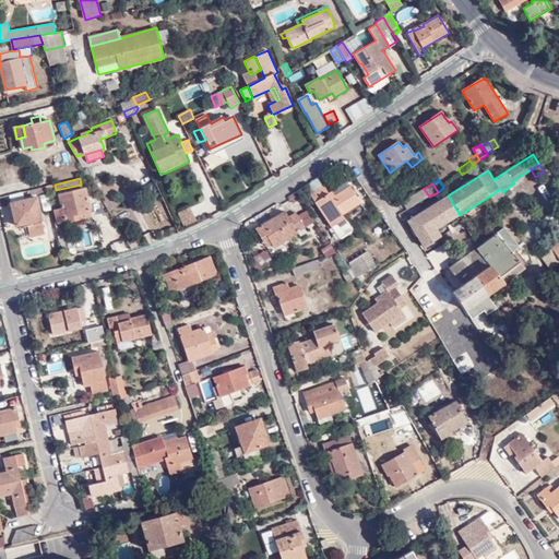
[(28,197),(48,191),(48,190),(47,186),(27,191),(28,197)]
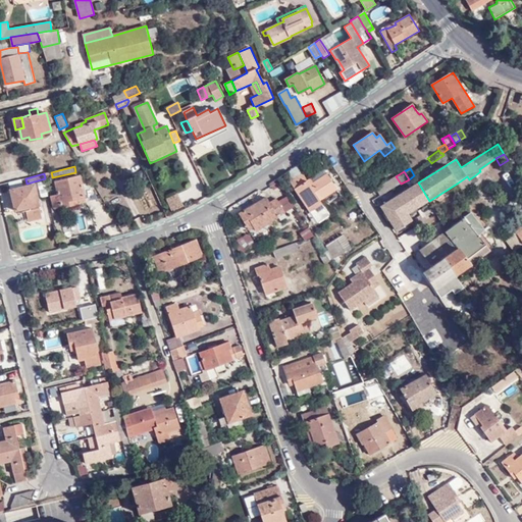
[(336,190),(326,174),(310,185),(302,173),(291,180),(317,223),(329,215),(320,201),(336,190)]
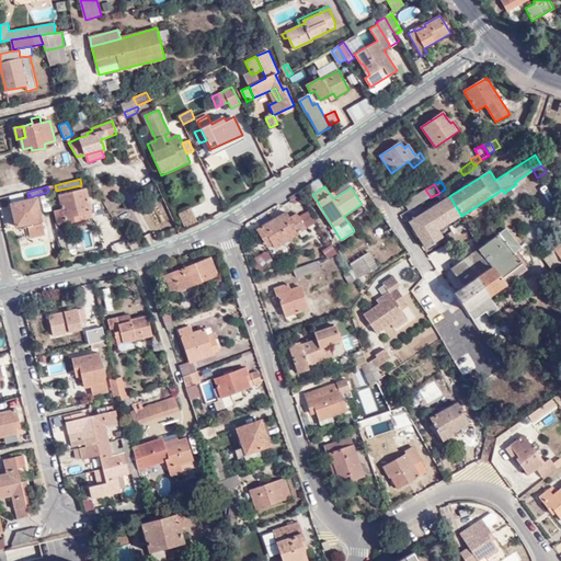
[(504,193),(507,197),(508,199),(515,195),(511,189),(504,193)]
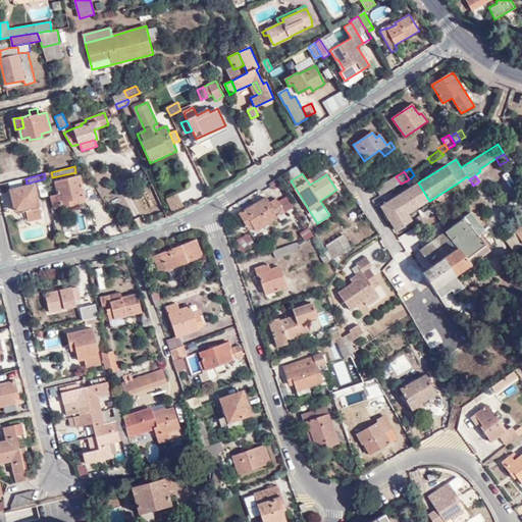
[(62,207),(71,205),(70,201),(75,199),(85,197),(80,176),(55,181),(58,195),(51,197),(54,208),(62,206),(62,207)]
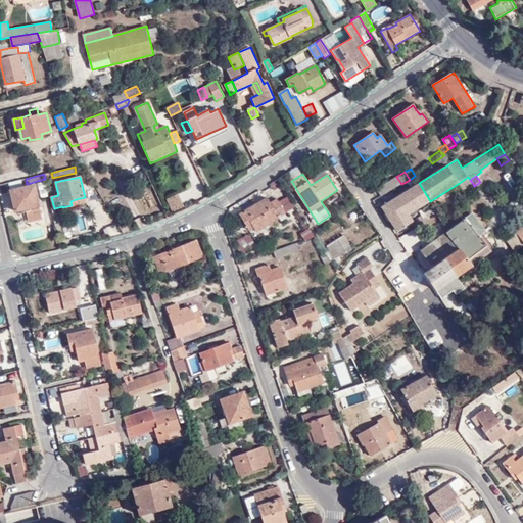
[(377,189),(381,197),(401,184),(396,177),(377,189)]
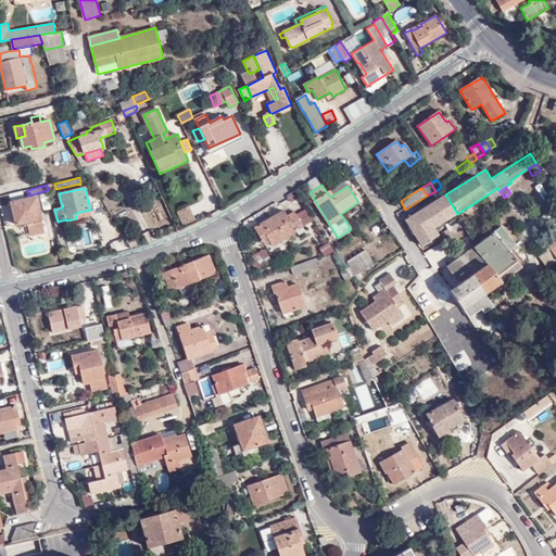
[(497,188),(487,196),(492,203),(503,196),(500,191),(497,188)]
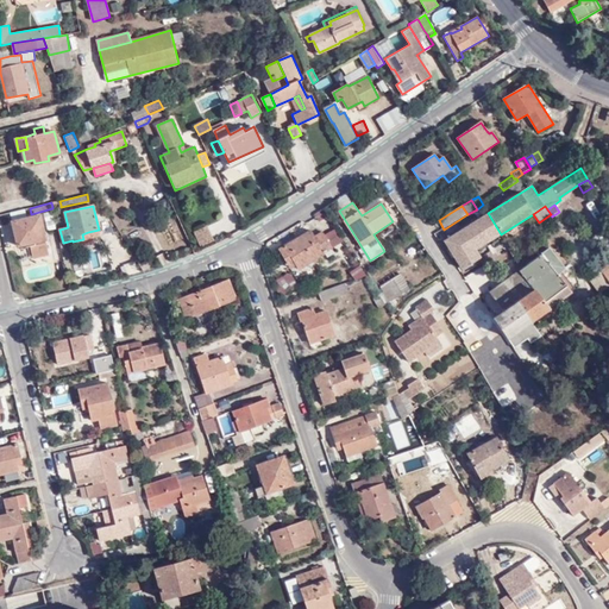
[(501,234),(488,213),(463,230),(463,231),(460,233),(463,237),(465,236),(475,250),(501,234)]
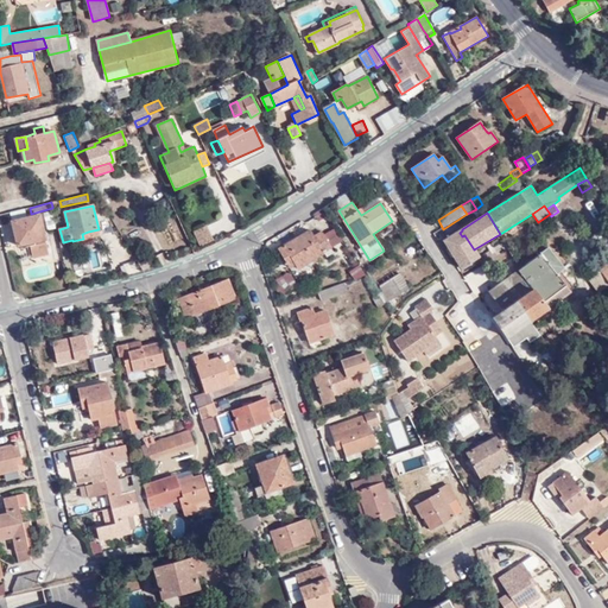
[(45,240),(39,214),(12,221),(18,246),(45,240)]
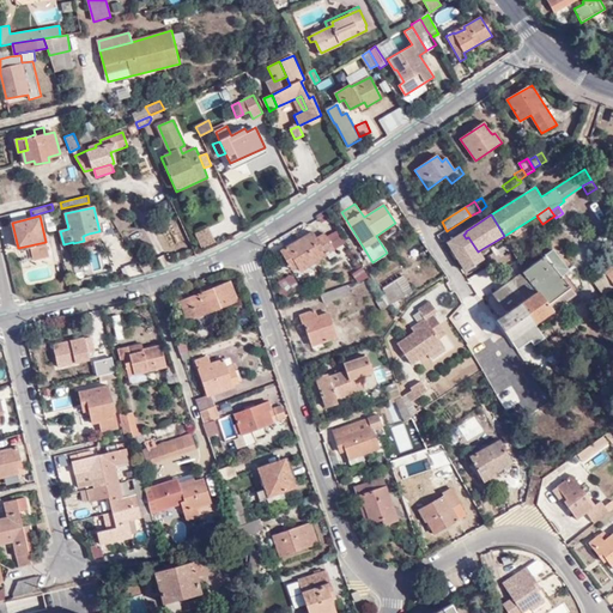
[(208,226),(193,232),(200,249),(216,242),(208,226)]
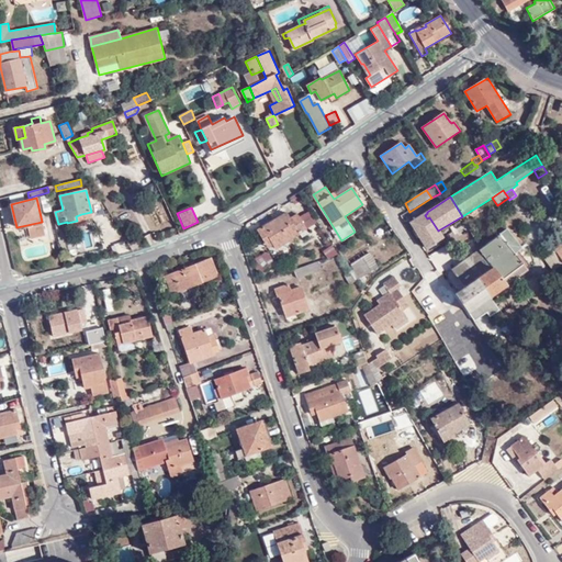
[(258,229),(265,243),(271,239),(273,245),(276,248),(300,234),(300,233),(306,228),(298,214),(290,218),(287,213),(258,229)]
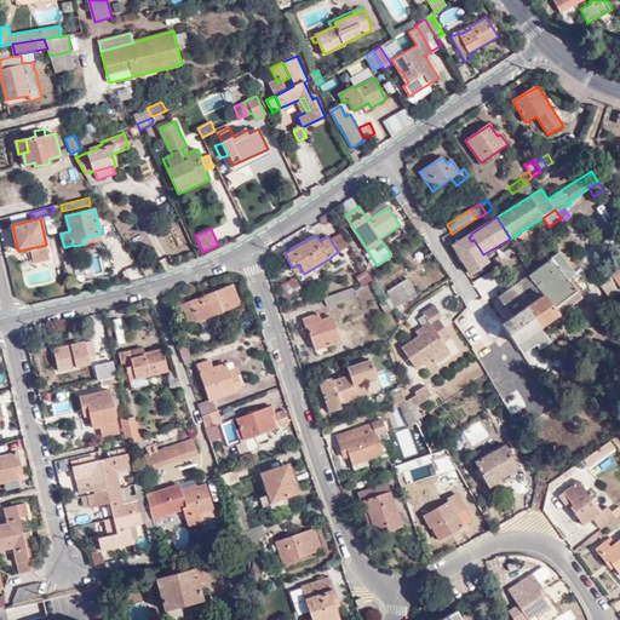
[(526,268),(529,275),(558,253),(554,247),(526,268)]
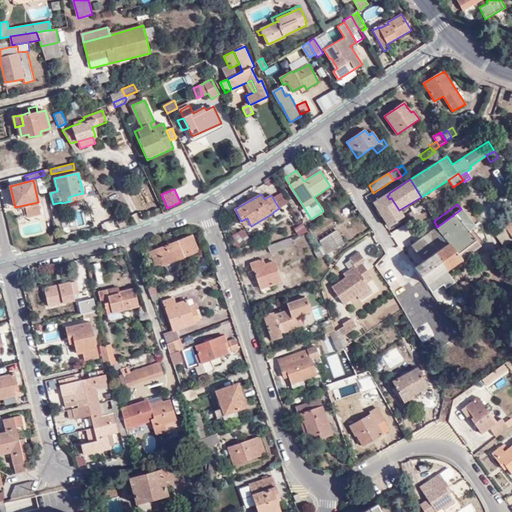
[(41,215),(39,205),(15,210),(18,220),(41,215)]
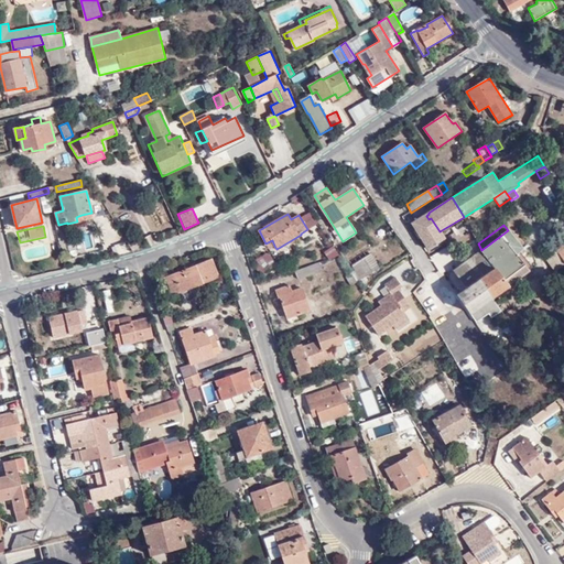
[(480,280),(492,297),(509,286),(509,285),(529,270),(517,255),(522,250),(508,230),(481,250),(495,269),(480,280)]
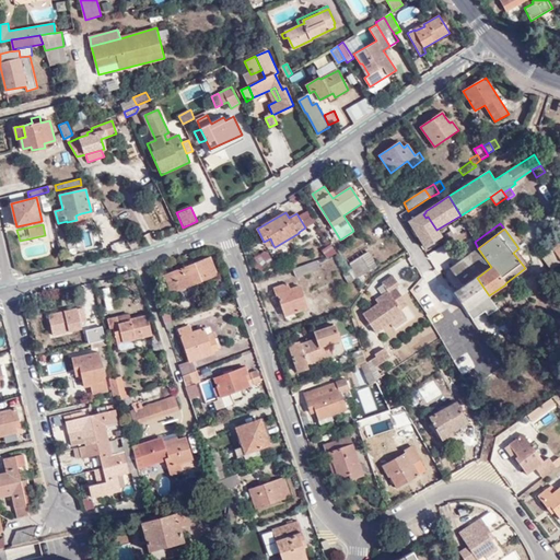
[(331,245),(322,251),(326,259),(336,254),(331,245)]
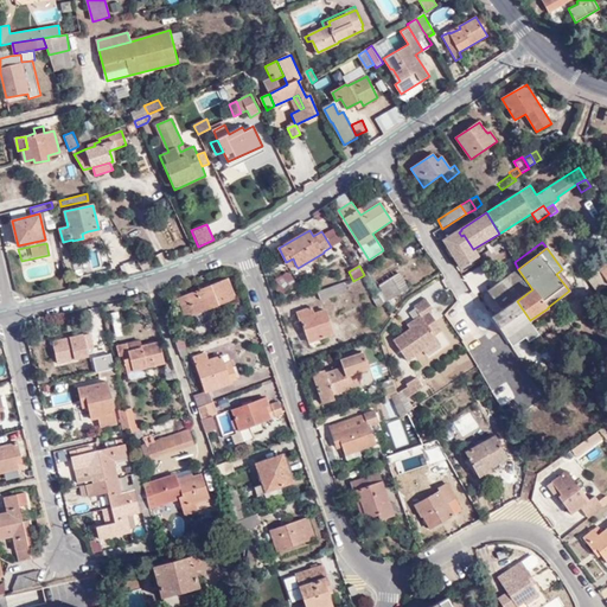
[(506,337),(530,320),(517,301),(532,289),(518,269),(487,292),(502,312),(493,318),(506,337)]
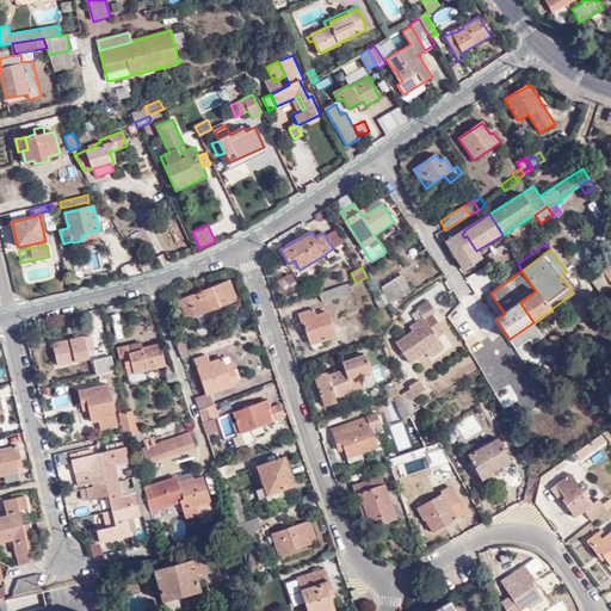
[(294,273),(278,278),(282,294),(297,289),(294,273)]
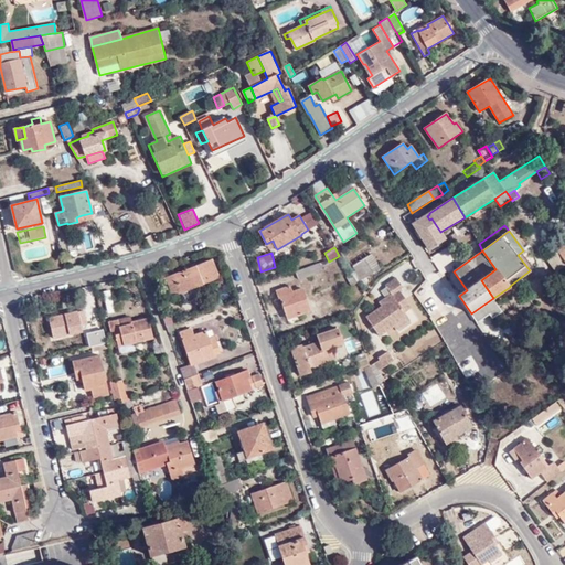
[(380,269),(371,255),(353,266),(356,272),(362,268),(368,277),(380,269)]
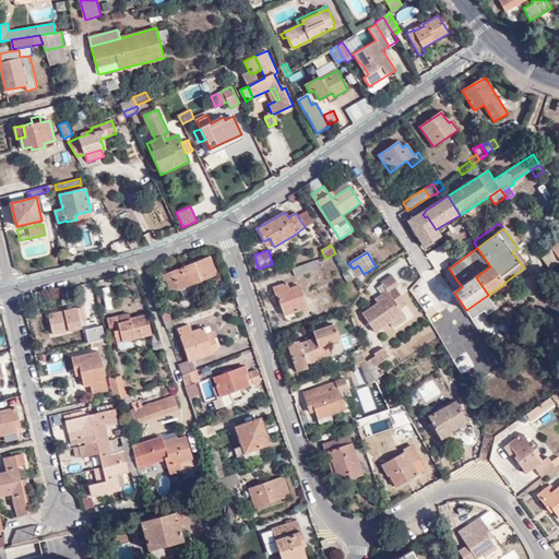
[(216,274),(210,257),(164,274),(171,293),(216,274)]
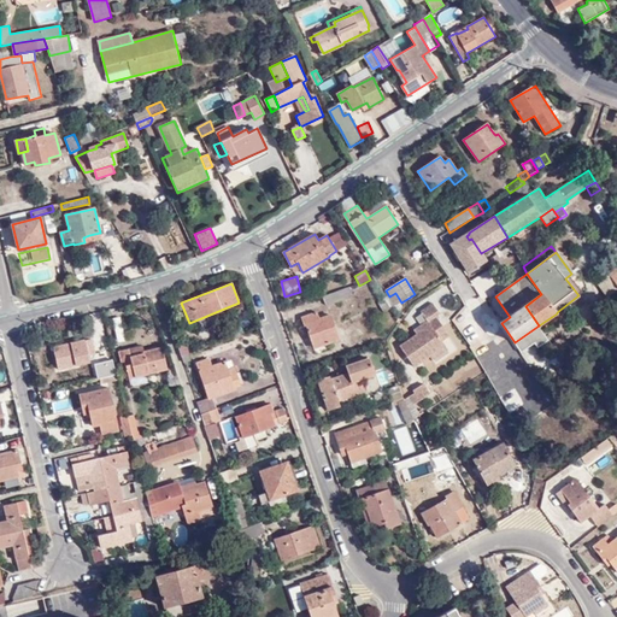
[(348,287),(324,297),(328,305),(352,297),(348,287)]
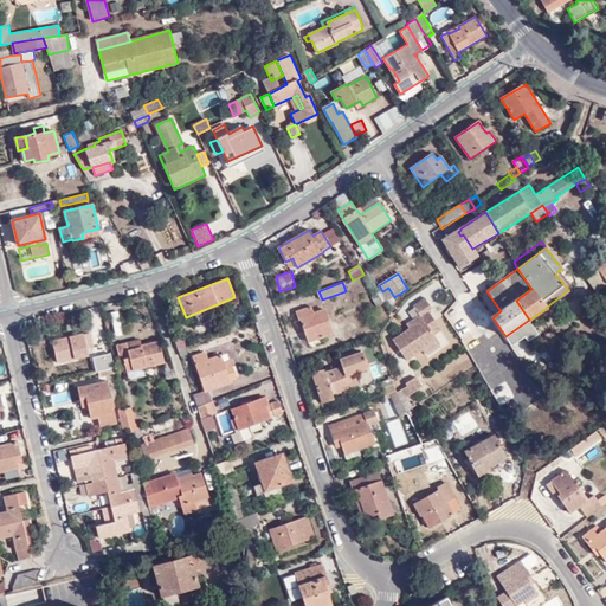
[(378,308),(385,304),(378,295),(373,297),(378,308)]
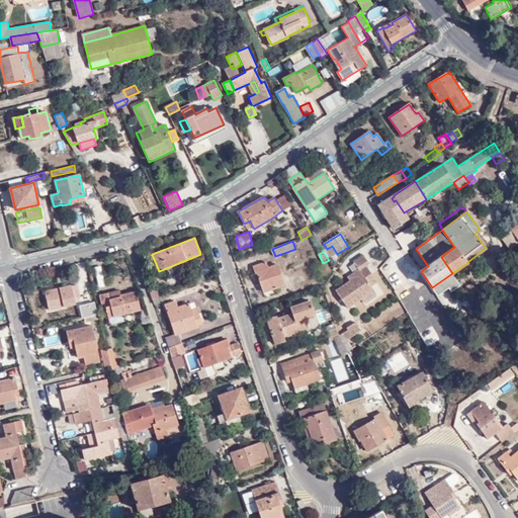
[(359,269),(365,265),(369,262),(363,255),(354,262),(359,269)]
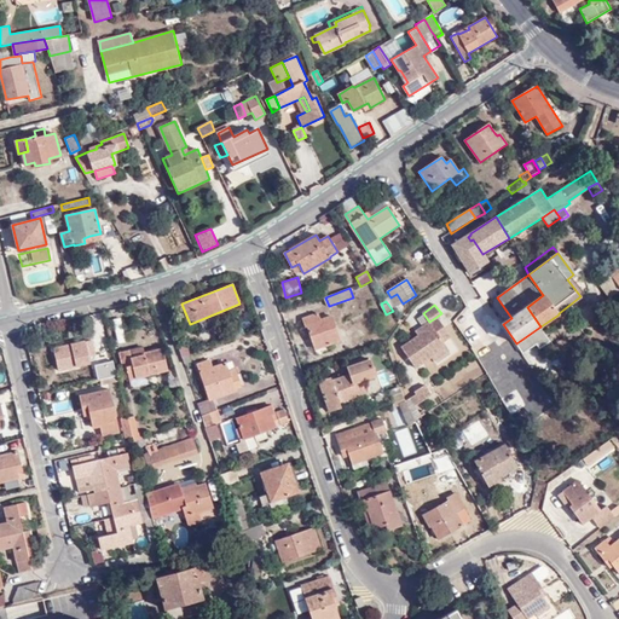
[(341,341),(331,316),(319,319),(318,313),(304,318),(305,325),(307,325),(316,350),(341,341)]
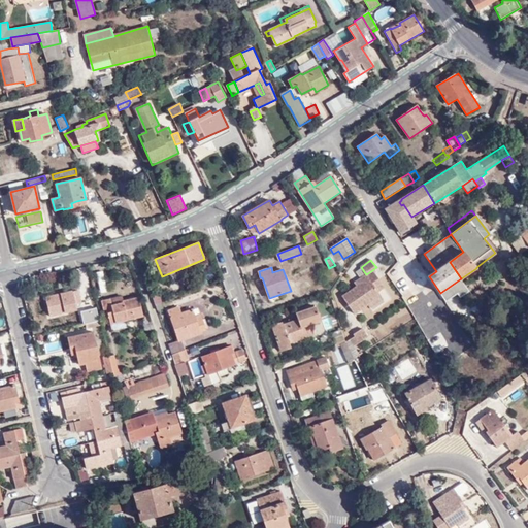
[(384,287),(372,270),(366,274),(365,275),(367,278),(357,286),(341,296),(354,314),(367,304),(381,295),(377,292),(384,287)]
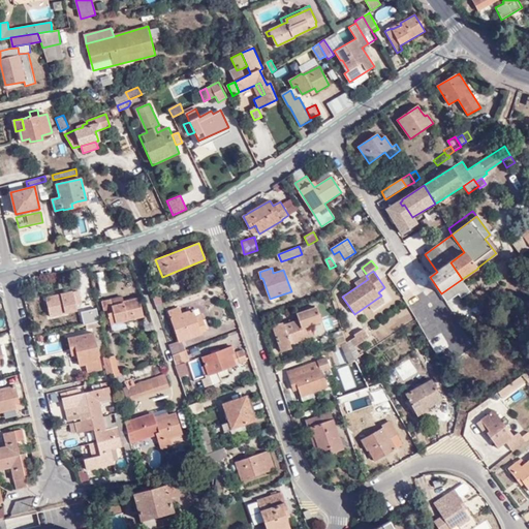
[(368,279),(366,276),(355,283),(358,286),(368,279)]
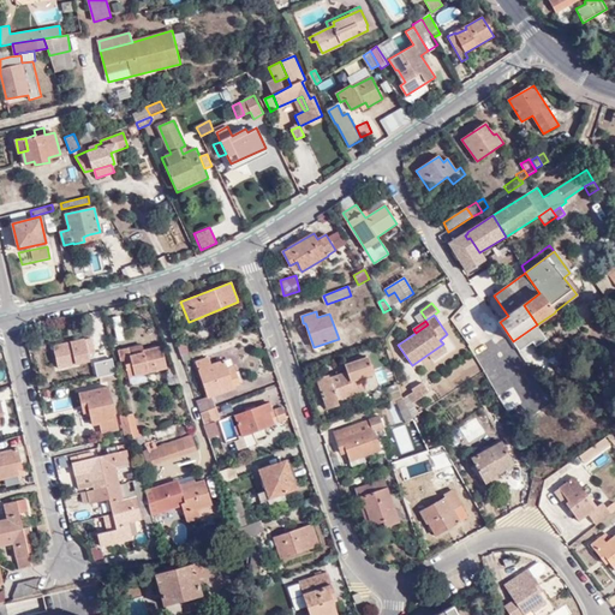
[(556,352),(568,344),(563,336),(551,345),(556,352)]
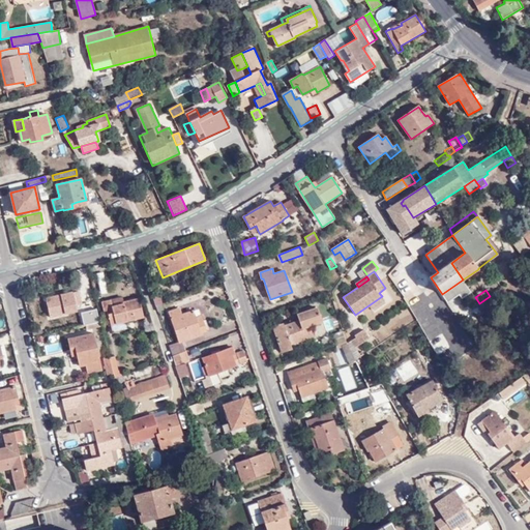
[(62,297),(61,296),(47,299),(50,317),(78,312),(77,305),(82,304),(79,292),(72,293),(74,295),(62,297)]
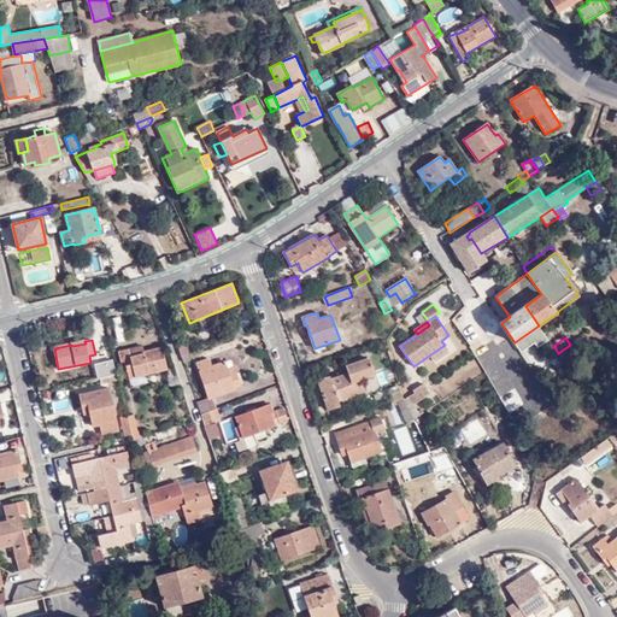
[(184,341),(177,344),(182,357),(188,354),(184,341)]
